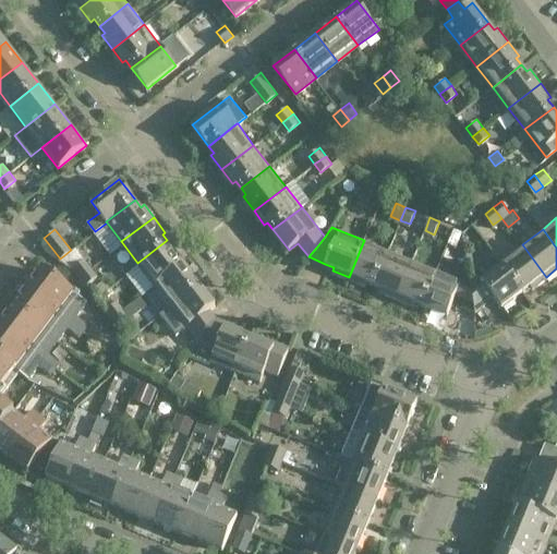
[(475,238),(460,245),(470,265),(485,256),(475,238)]
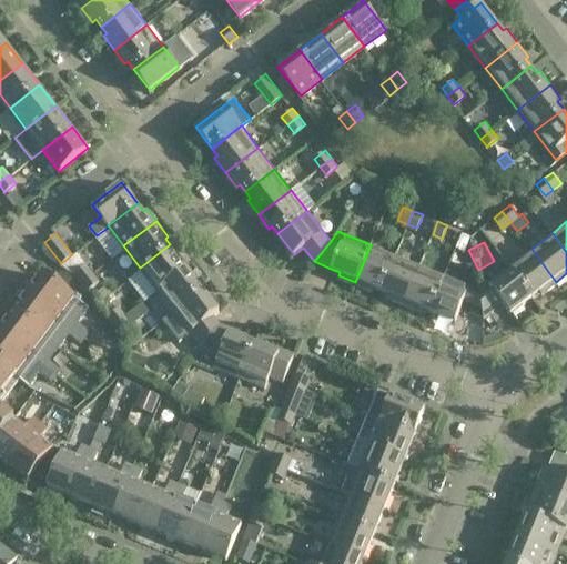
[(170,244),(140,268),(157,289),(186,267),(170,244)]
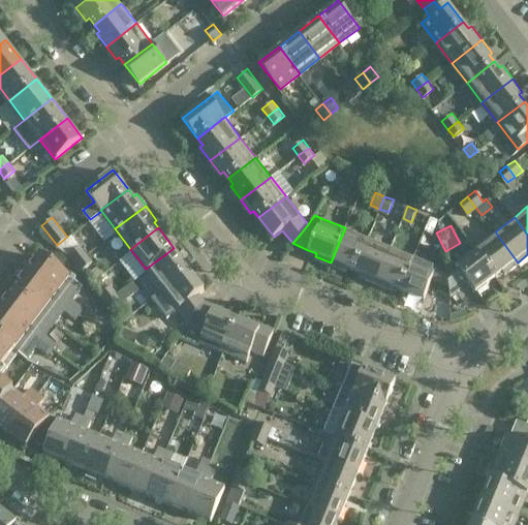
[(345,227),(331,263),(346,269),(347,266),(354,269),(368,237),(345,227)]
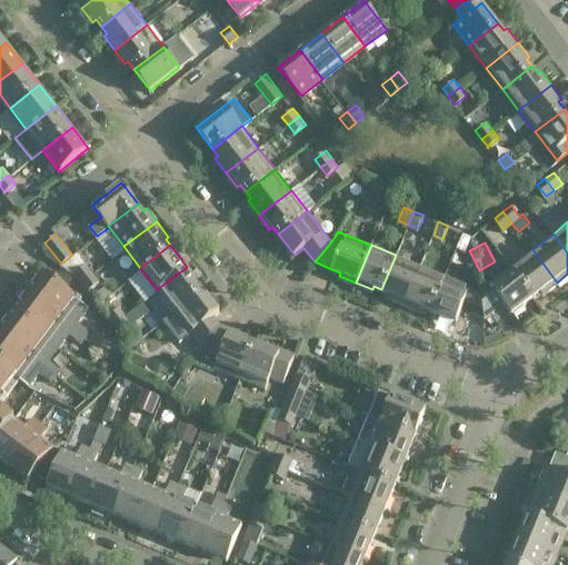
[(511,266),(534,296),(540,290),(544,294),(557,283),(532,249),(511,266)]
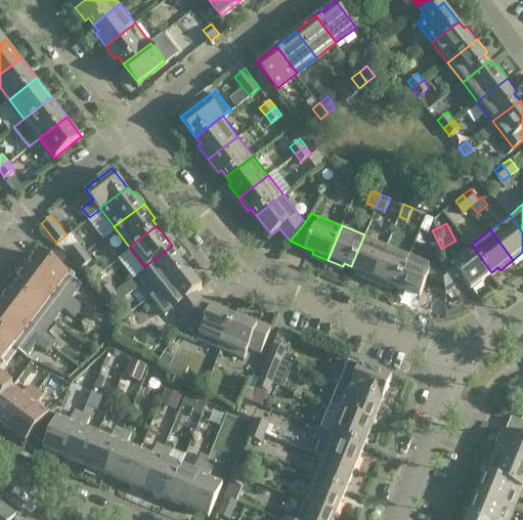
[(364,234),(351,266),(358,269),(357,272),(373,279),(387,244),(364,234)]
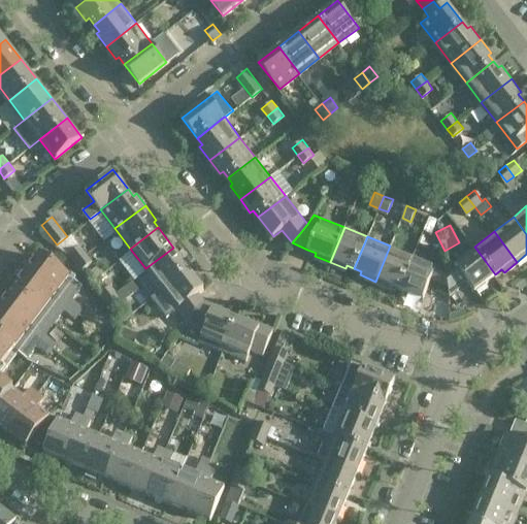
[(69,252),(74,259),(86,251),(79,243),(69,252)]
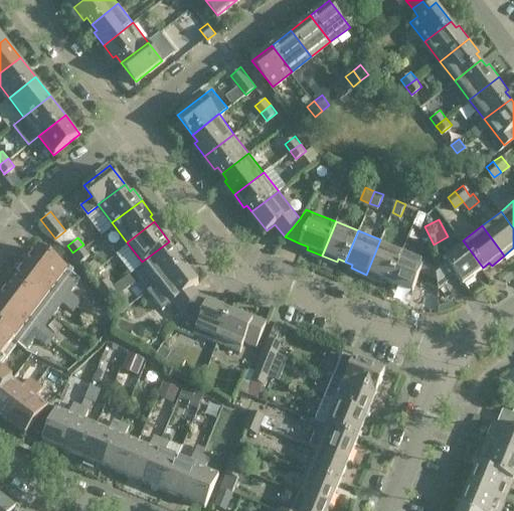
[(380,239),(366,275),(381,280),(382,277),(390,280),(403,248),(380,239)]
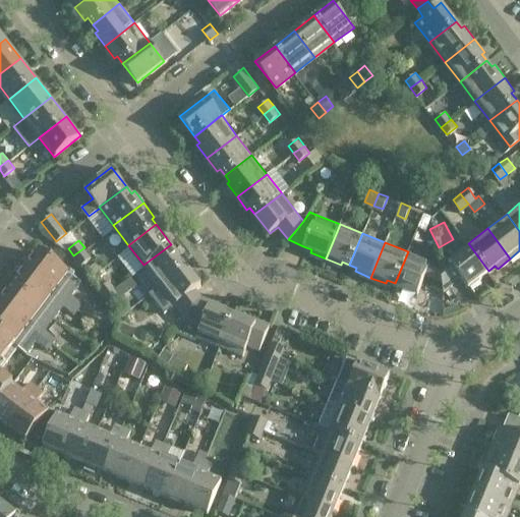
[(468,243),(440,265),(442,280),(444,290),(461,276),(469,286),(488,271),(468,243)]
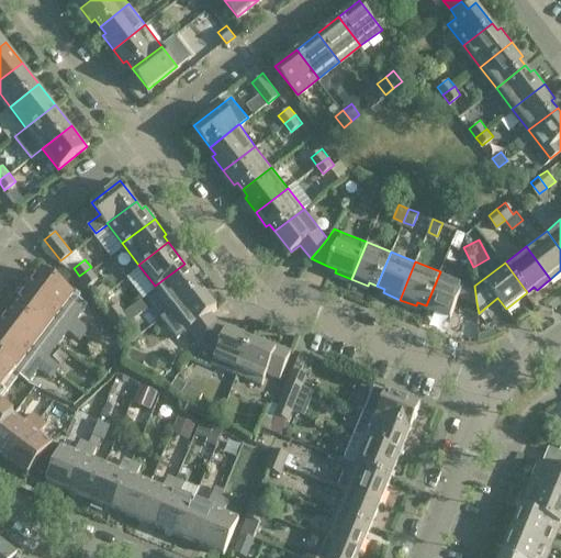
[(184,264),(155,286),(171,307),(200,285),(184,264)]
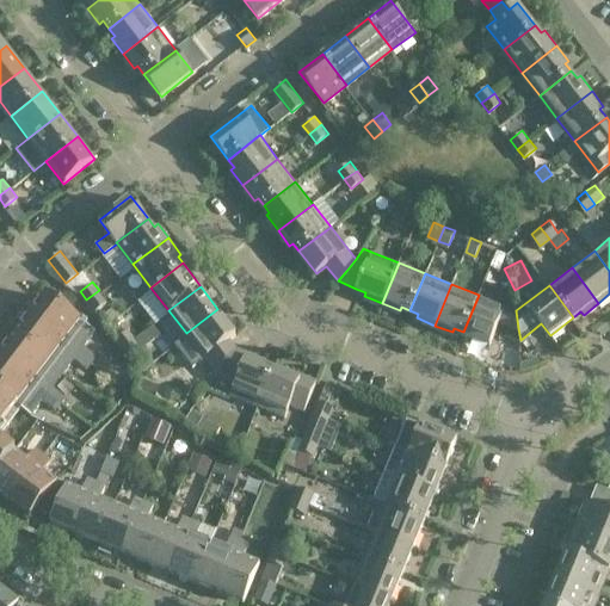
[(105,300),(99,290),(86,300),(93,309),(105,300)]
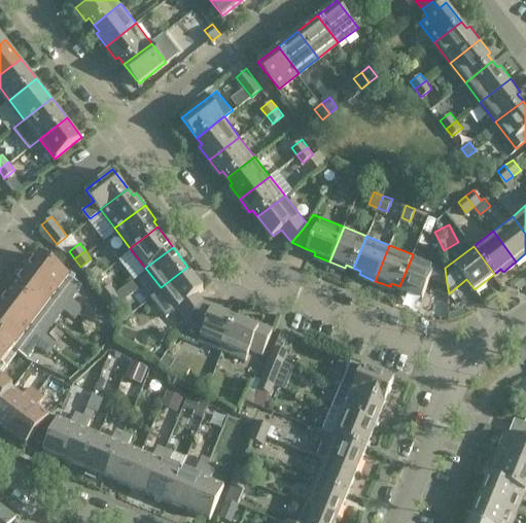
[(0,306),(0,363),(1,364),(14,347),(28,356),(37,344),(48,352),(57,341),(45,333),(64,308),(75,316),(83,305),(73,297),(82,284),(41,252),(0,306)]
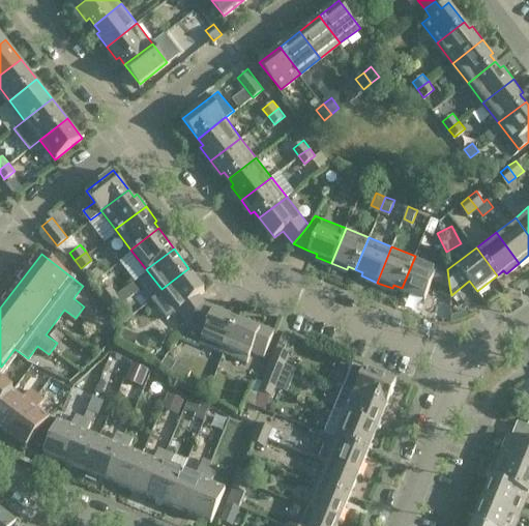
[(415,256),(402,288),(424,297),(433,278),(449,285),(447,269),(415,256)]
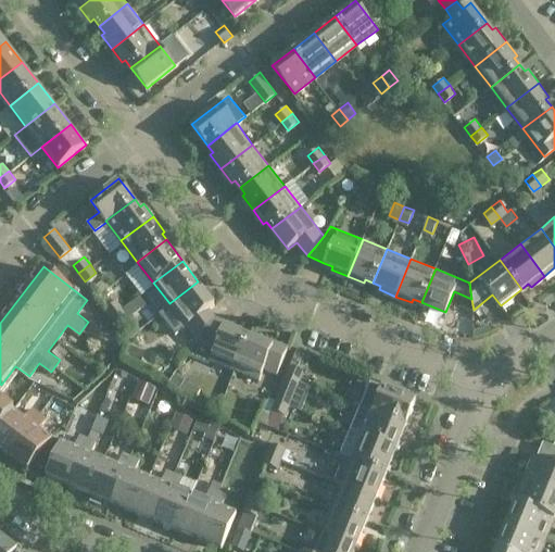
[(169,303),(197,339),(215,316),(209,308),(215,303),(198,281),(169,303)]
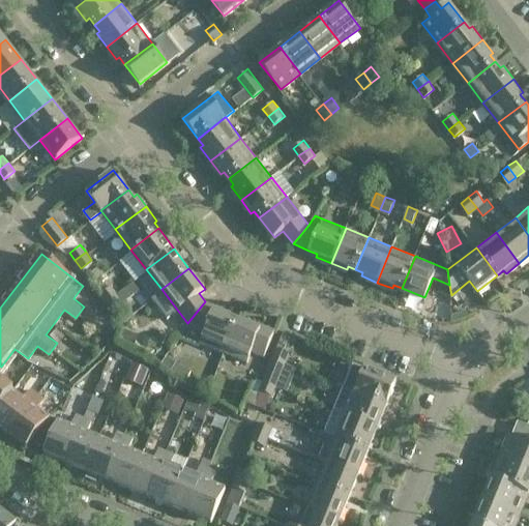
[(99,293),(105,300),(116,293),(110,285),(99,293)]
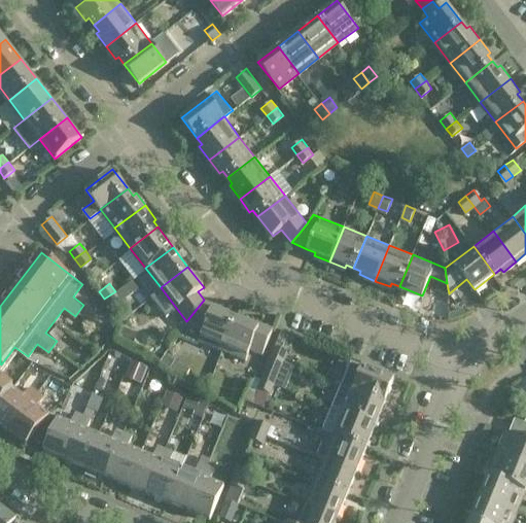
[(120,299),(115,291),(104,299),(110,307),(120,299)]
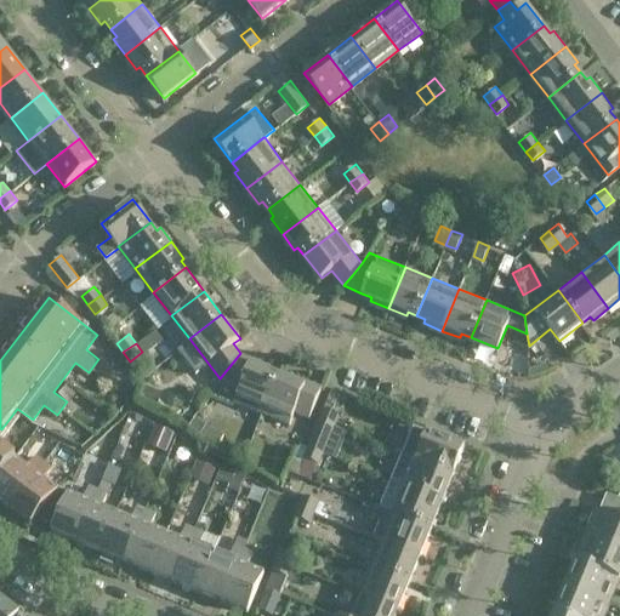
[(262,410),(277,375),(278,372),(269,369),(271,365),(240,353),(220,378),(221,380),(240,387),(235,399),(262,410)]
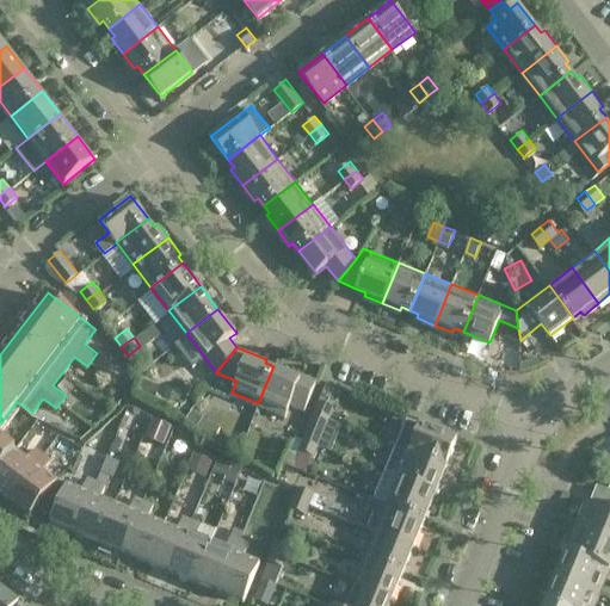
[(284,366),(282,370),(273,366),(272,369),(258,403),(285,415),(290,403),(305,409),(316,379),(284,366)]
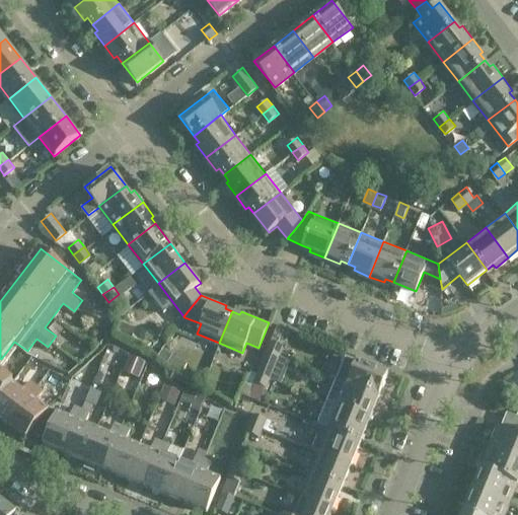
[(123,320),(118,333),(126,336),(131,323),(123,320)]
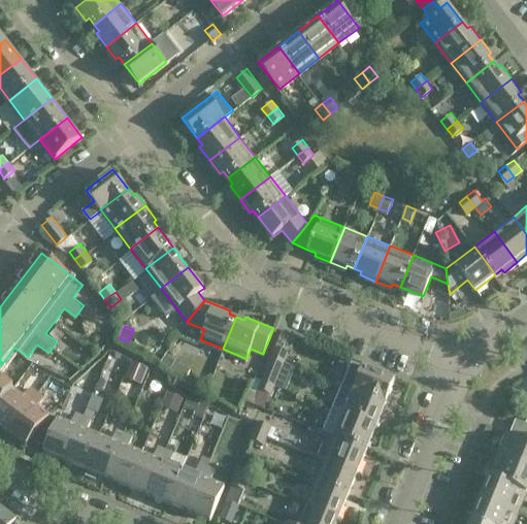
[(276,345),(291,351),(296,337),(282,332),(276,345)]
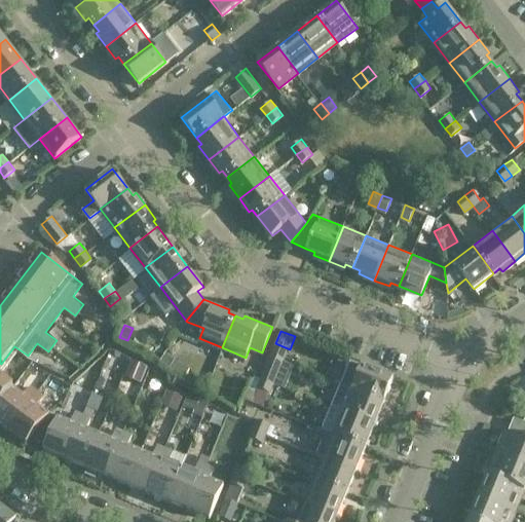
[(282,364),(285,355),(272,349),(269,359),(282,364)]
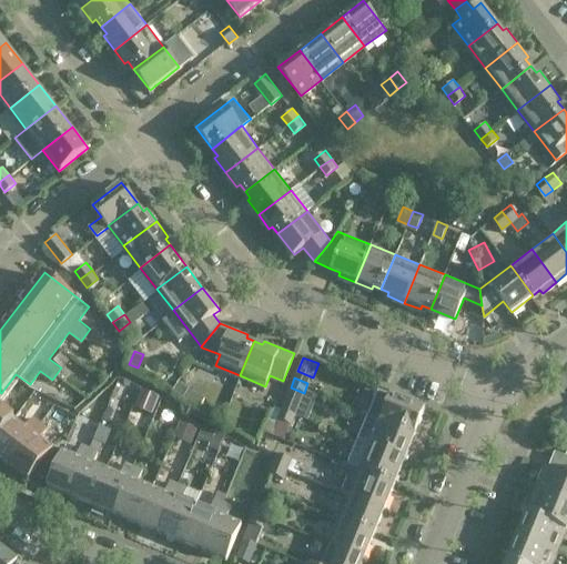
[(178,381),(172,390),(176,393),(182,384),(178,381)]
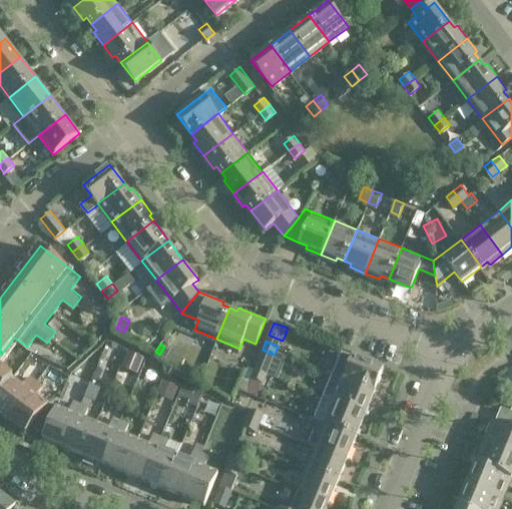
[(171,350),(165,359),(179,367),(184,357),(171,350)]
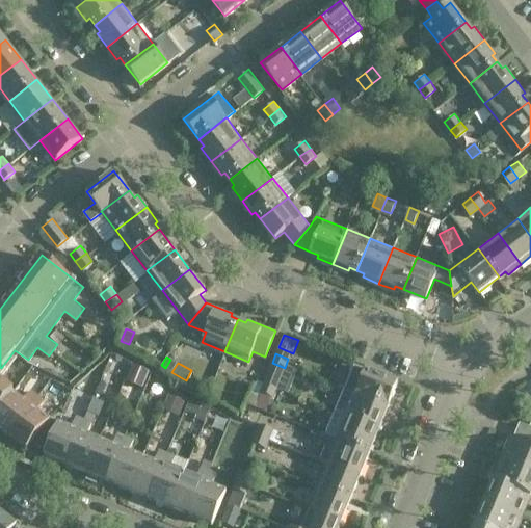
[(398,381),(354,363),(345,387),(389,404),(398,381)]
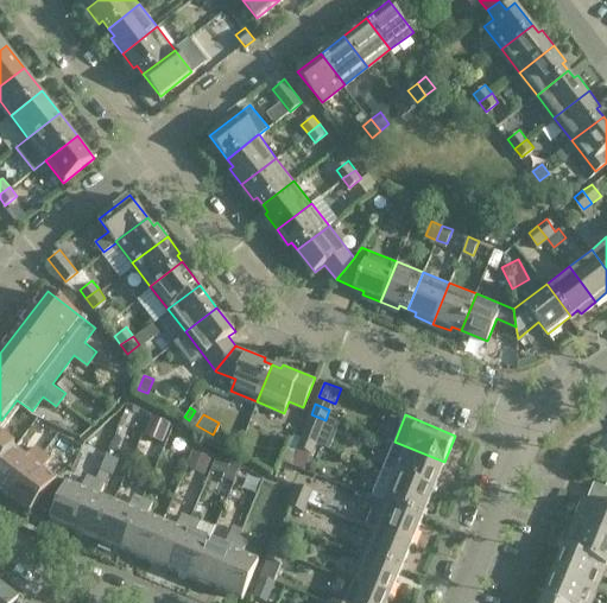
[(163,438),(169,421),(152,416),(145,432),(163,438)]
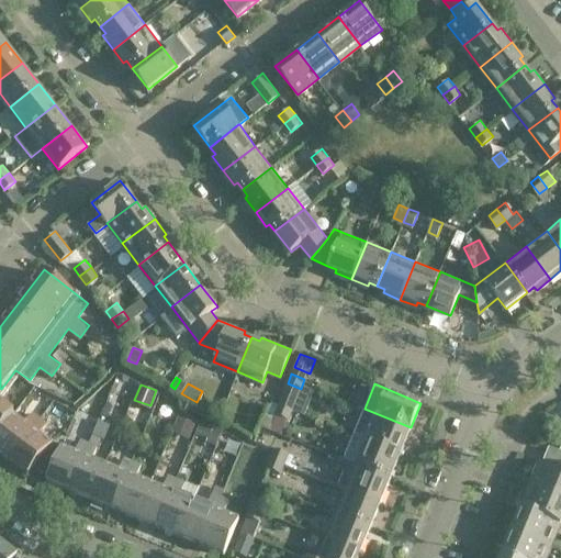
[(296,399),(283,393),(279,403),(292,409),(296,399)]
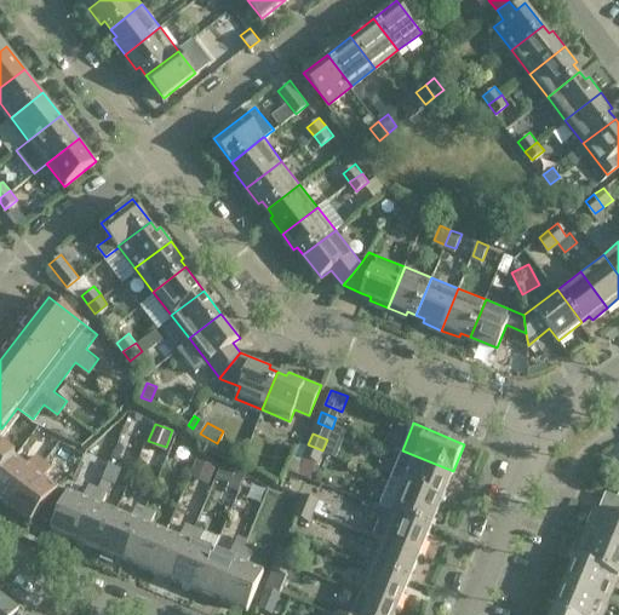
[(52,435),(45,444),(50,448),(57,440),(52,435)]
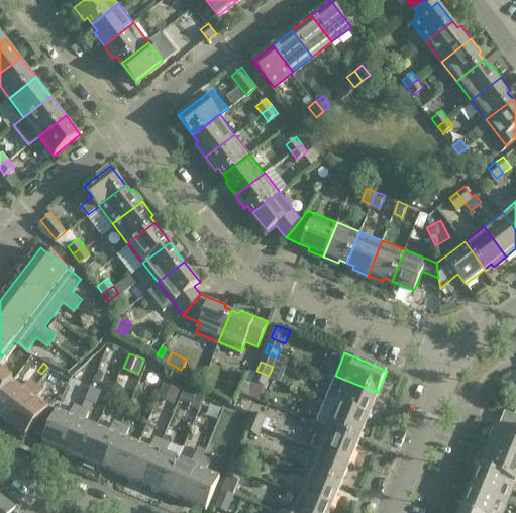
[(0,393),(5,388),(12,378),(0,369),(0,393)]
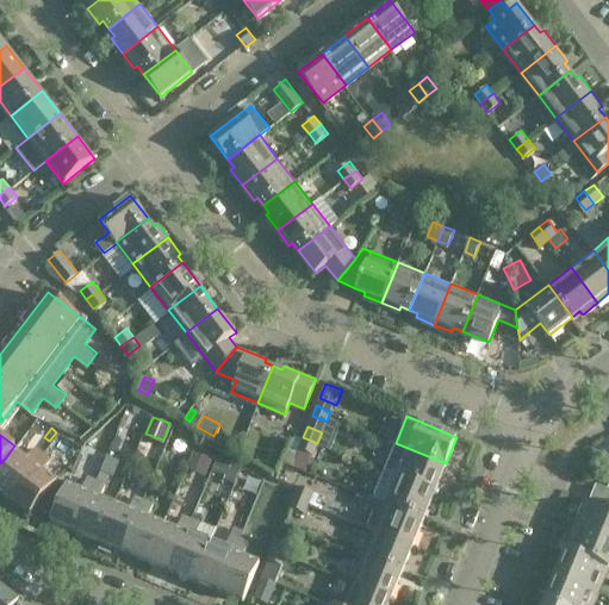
[(303,437),(299,448),(314,453),(317,443),(303,437)]
